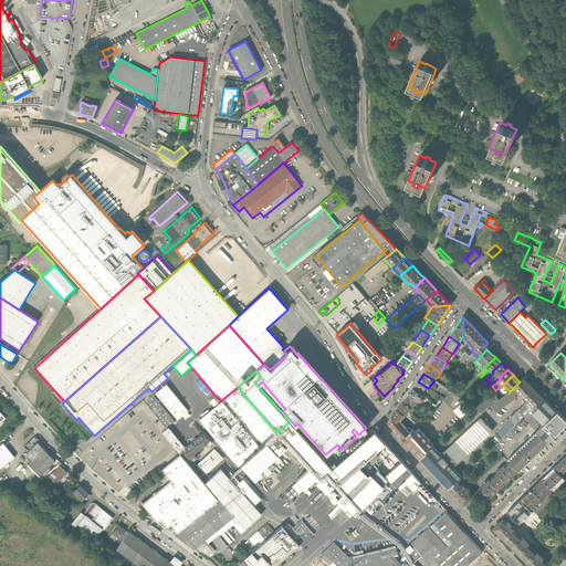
[(527,400),(534,407),(543,398),(537,391),(532,386),(526,380),(523,378),(520,381),(514,387),(522,395),(527,400)]
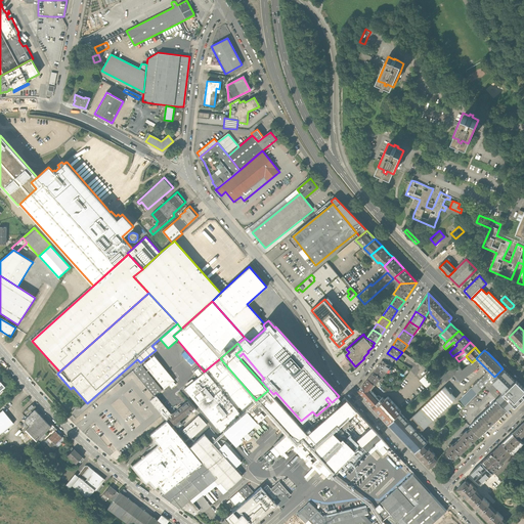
[(391,365),(396,359),(387,353),(383,360),(391,365)]
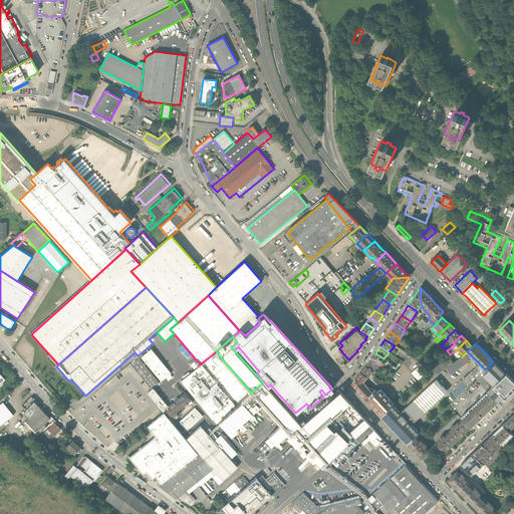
[(151,349),(141,357),(161,381),(166,377),(168,380),(173,377),(170,374),(171,373),(151,349)]
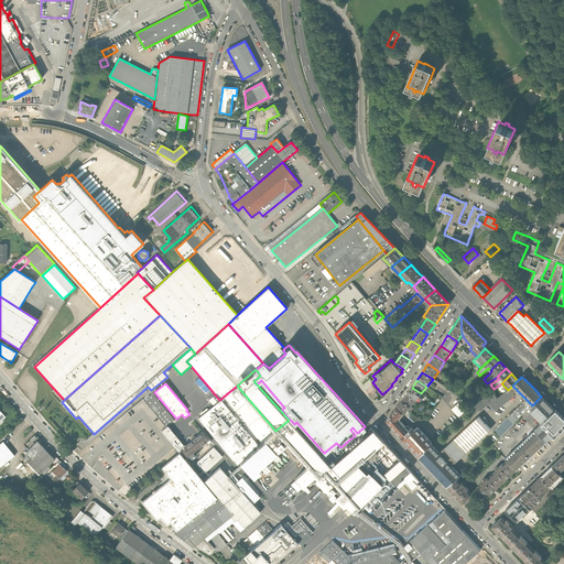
[(259,446),(275,431),(237,386),(219,400),(259,446)]
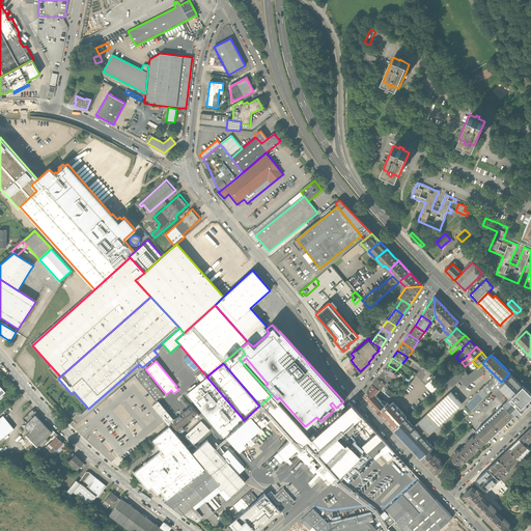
[(392,376),(396,370),(388,365),(384,370),(392,376)]
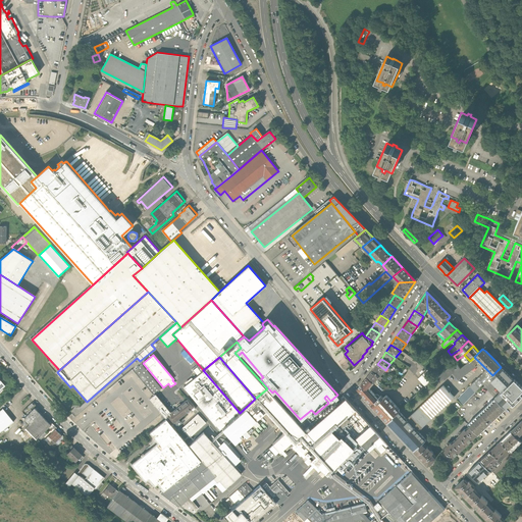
[(470,361),(460,369),(456,364),(436,376),(440,381),(444,379),(445,380),(453,374),(458,380),(475,367),(470,361)]
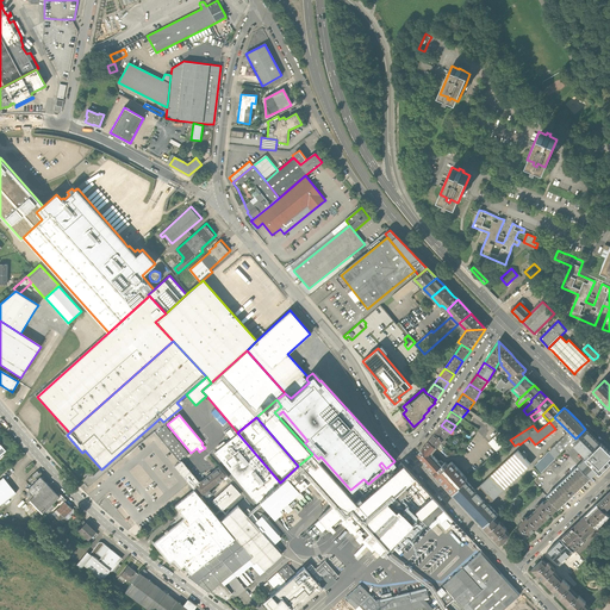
[(450,433),(441,425),(435,434),(444,440),(450,433)]
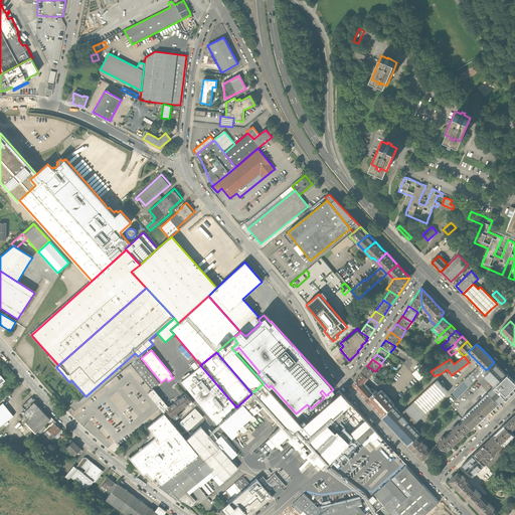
[(140,360),(132,366),(151,390),(154,388),(160,384),(140,360)]
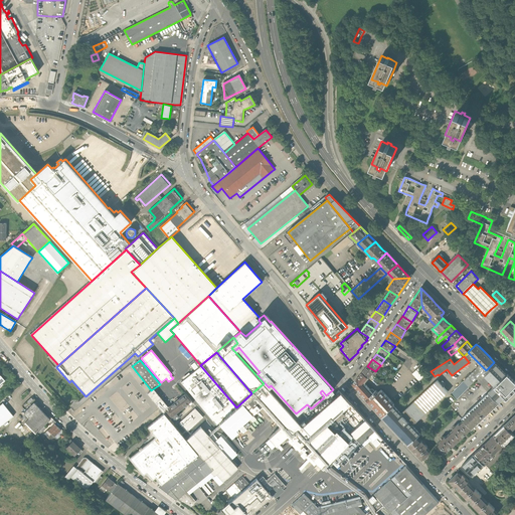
[(514,382),(507,374),(494,362),(486,370),(483,373),(496,385),(494,387),(488,392),(499,402),(504,397),(507,400),(514,391),(514,389),(513,388),(514,386),(514,382)]
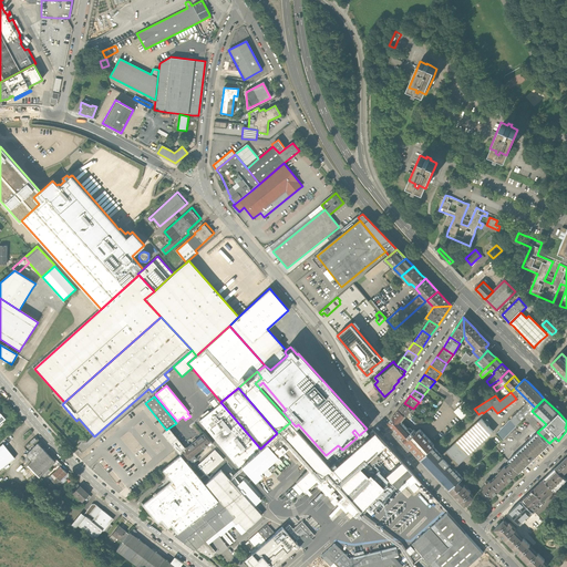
[(502,441),(532,411),(535,408),(528,401),(496,434),(502,441)]
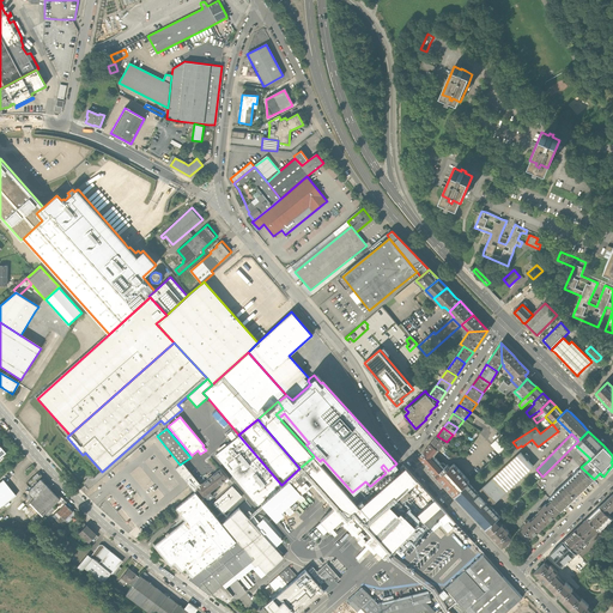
[(236,437),(214,455),(258,505),(260,503),(281,485),(238,435),(236,437)]
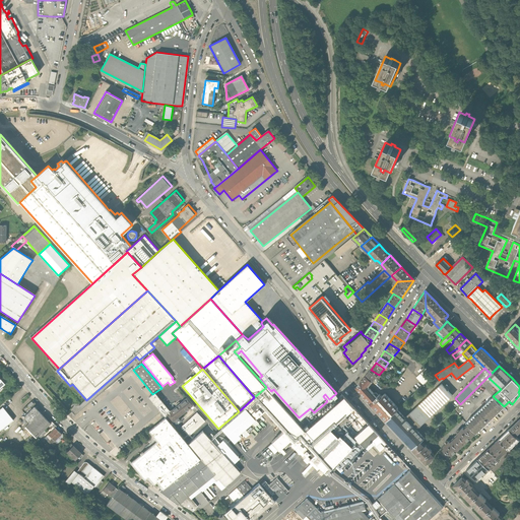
[(426,369),(416,378),(424,385),(433,376),(426,369)]
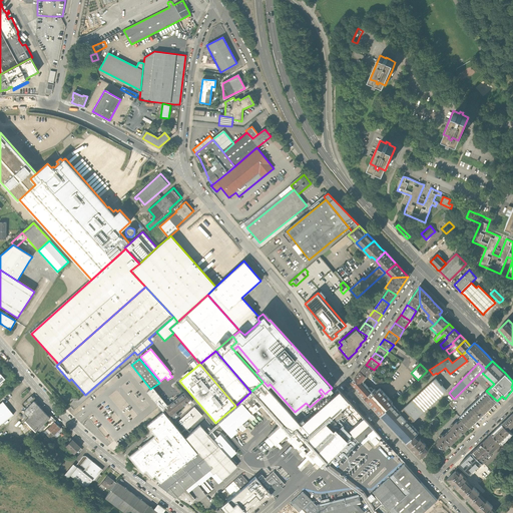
[(366,365),(361,371),(368,377),(374,370),(366,365)]
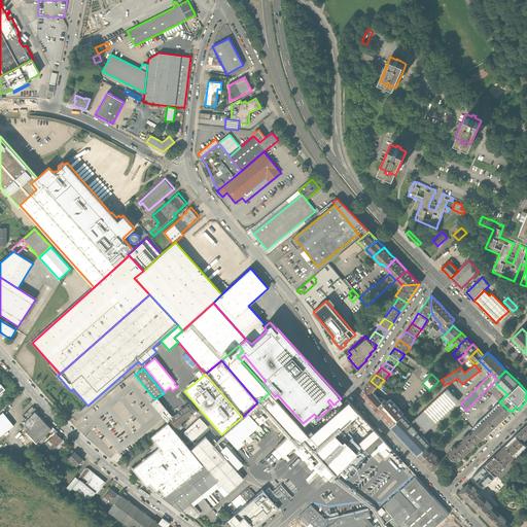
[(377,388),(378,387),(371,381),(370,383),(360,393),(391,426),(402,415),(403,415),(390,399),(387,402),(384,399),(383,401),(381,398),(379,398),(379,399),(373,393),(377,388)]
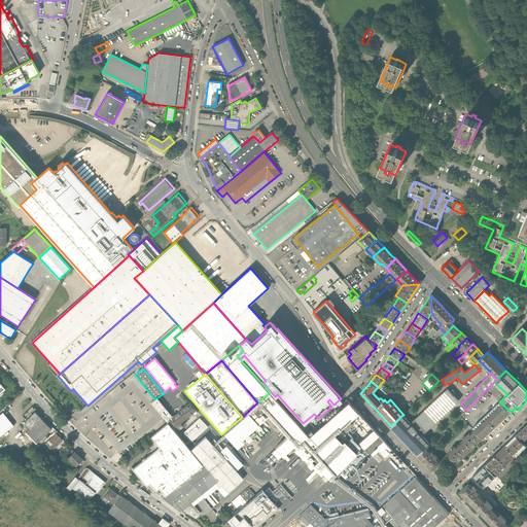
[(418,456),(429,446),(431,444),(423,435),(459,400),(448,388),(411,423),(402,415),(391,426),(418,456)]
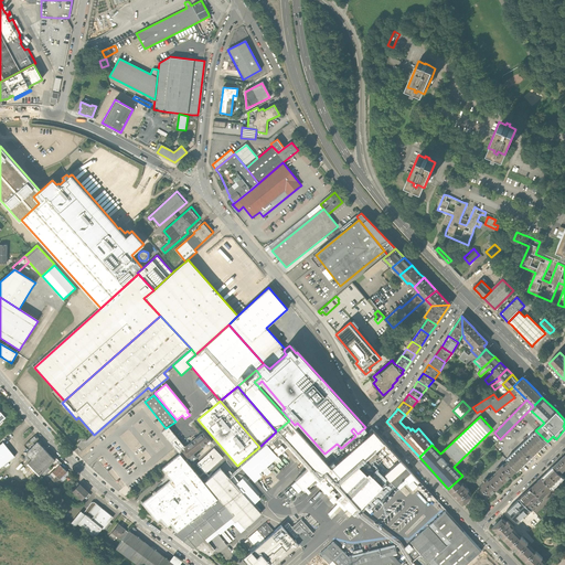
[(287,445),(308,468),(321,456),(289,420),(276,432),(287,445)]
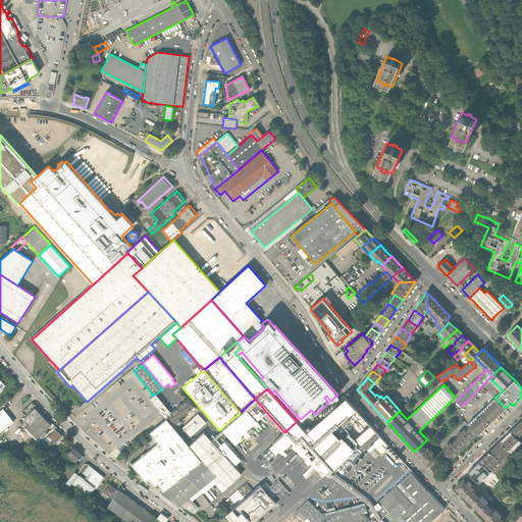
[(153,396),(150,400),(165,418),(165,417),(167,419),(172,425),(176,422),(179,419),(190,411),(194,407),(188,399),(171,413),(156,394),(153,396)]
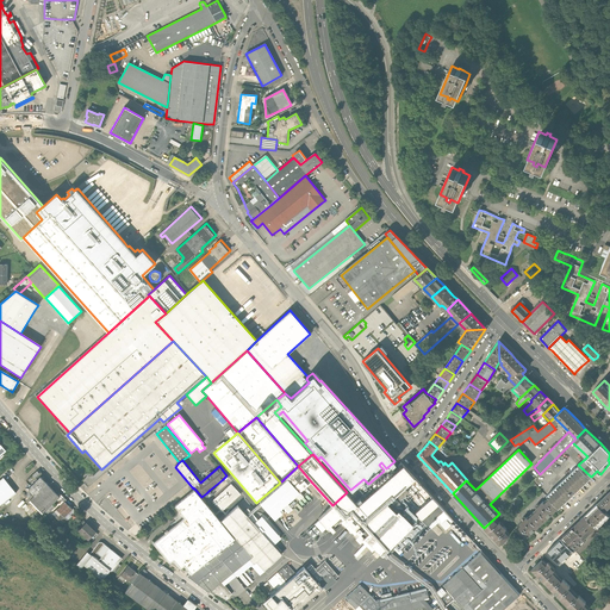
[(341,515),(340,516),(343,520),(341,521),(352,533),(385,502),(394,493),(412,475),(402,464),(356,504),(347,492),(332,505),(341,515)]
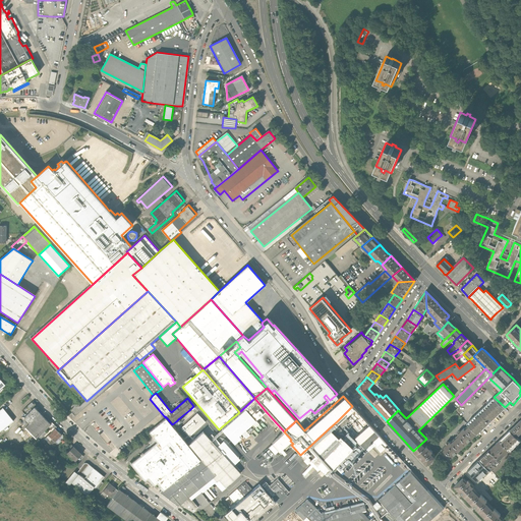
[(494,397),(467,423),(469,425),(477,435),(505,407),(494,397)]
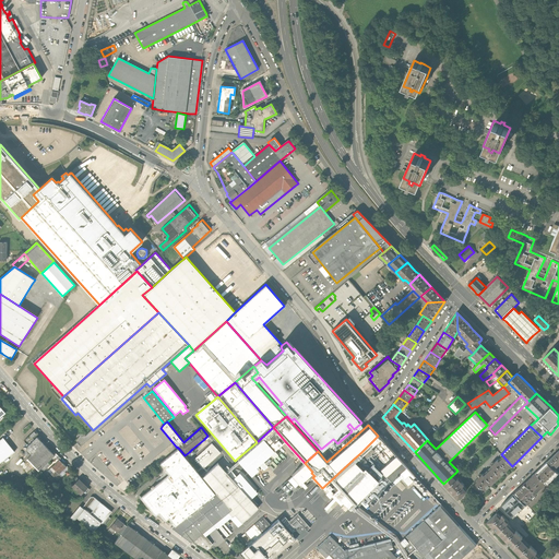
[(257,442),(237,459),(251,475),(252,474),(259,468),(256,465),(269,453),(271,455),(275,451),(273,450),(284,440),(273,427),(257,442)]
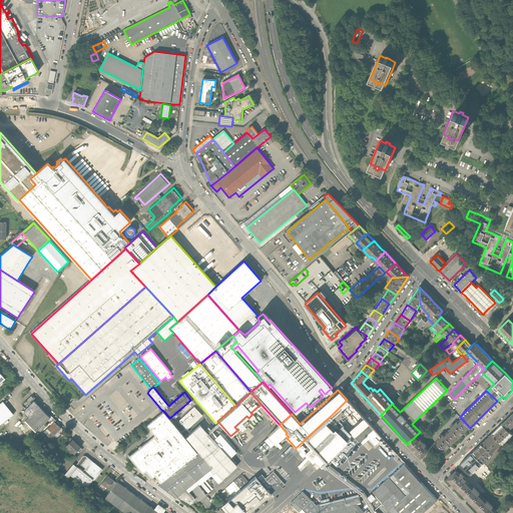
[(0,425),(13,415),(3,402),(0,404),(0,428),(1,428),(0,427),(0,425)]
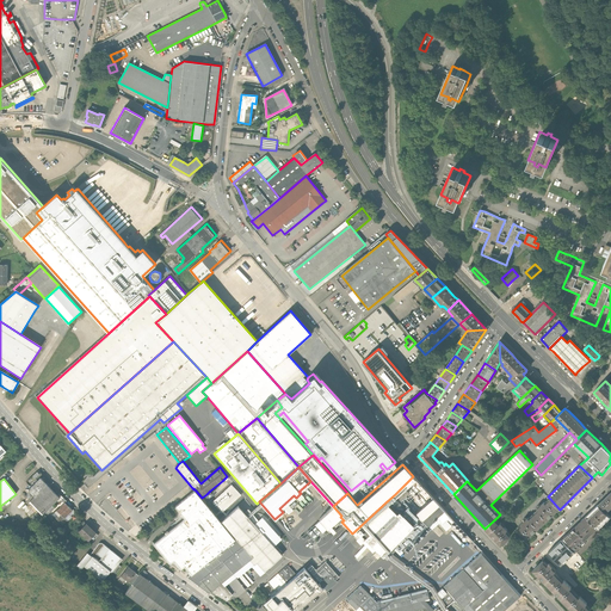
[(35,498),(30,503),(42,516),(60,499),(41,479),(32,487),(29,492),(35,498)]
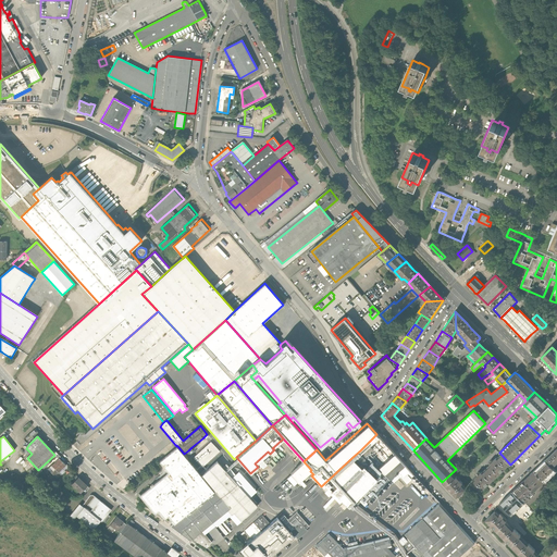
[(176,524),(215,493),(202,477),(184,454),(178,447),(161,461),(163,463),(171,473),(165,478),(141,497),(156,514),(159,511),(165,519),(169,516),(176,524)]
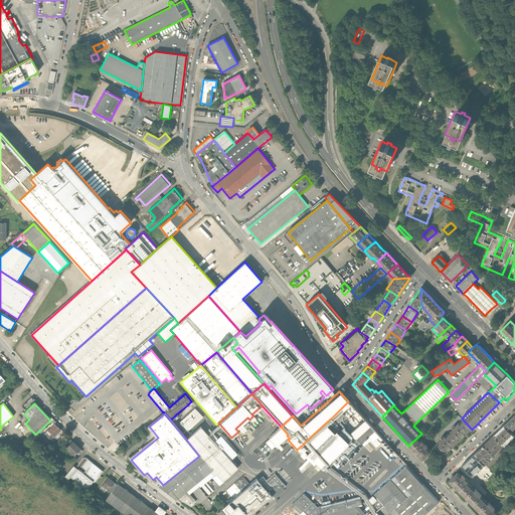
[(510,432),(514,426),(514,416),(514,415),(504,425),(510,432)]
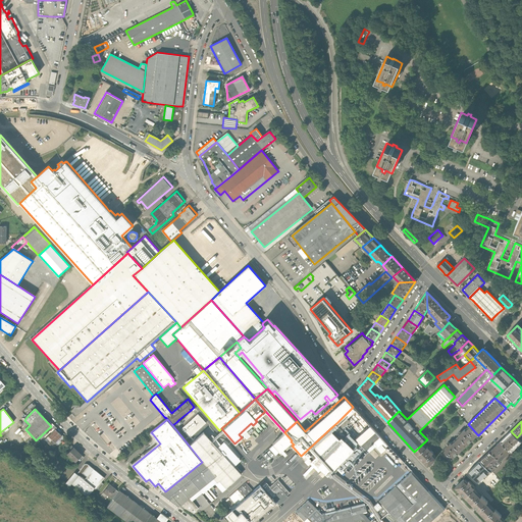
[(341,435),(353,448),(331,470),(334,473),(337,471),(341,474),(344,471),(364,449),(354,438),(337,422),(329,429),(338,437),(341,435)]
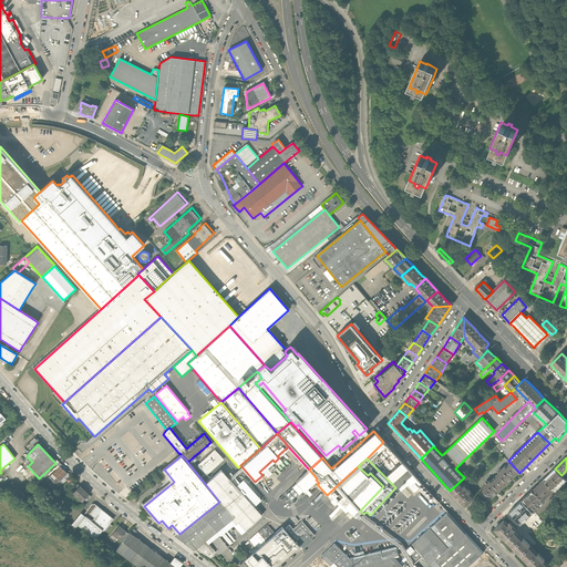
[(421,484),(401,462),(384,476),(395,487),(403,481),(410,487),(413,484),(416,487),(421,484)]
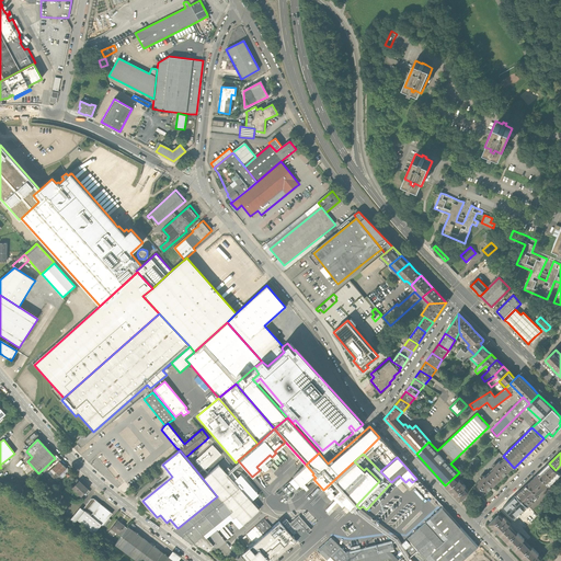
[(497,482),(514,468),(505,458),(501,462),(500,460),(492,467),(494,469),(490,473),(497,482)]
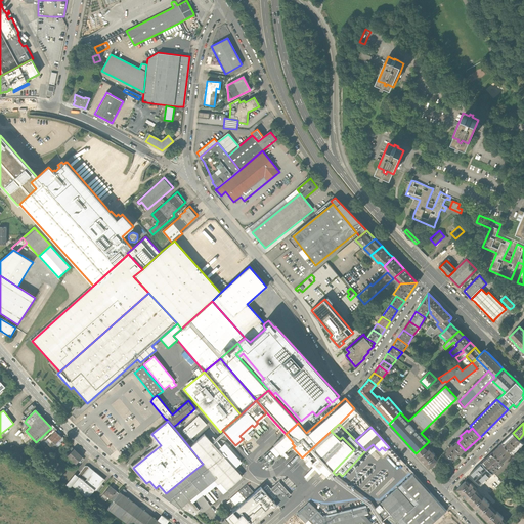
[(331,431),(302,457),(309,464),(311,461),(313,463),(340,439),(331,431)]
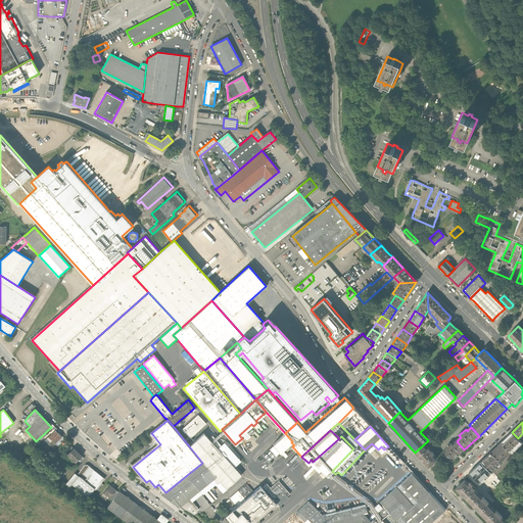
[(55,431),(45,441),(51,447),(53,446),(55,448),(57,446),(55,444),(61,437),(55,431)]
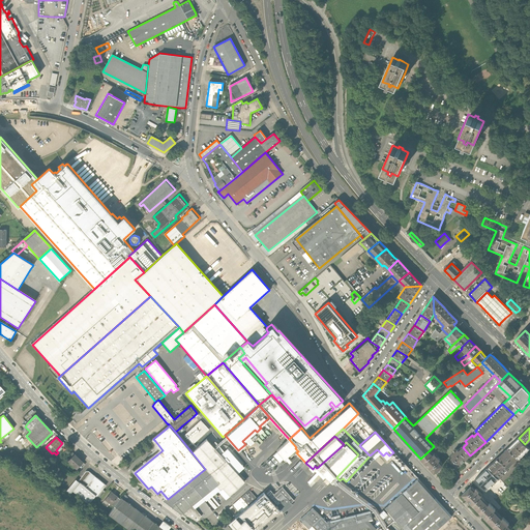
[(529,448),(525,444),(519,438),(508,447),(518,458),(518,459),(529,448)]
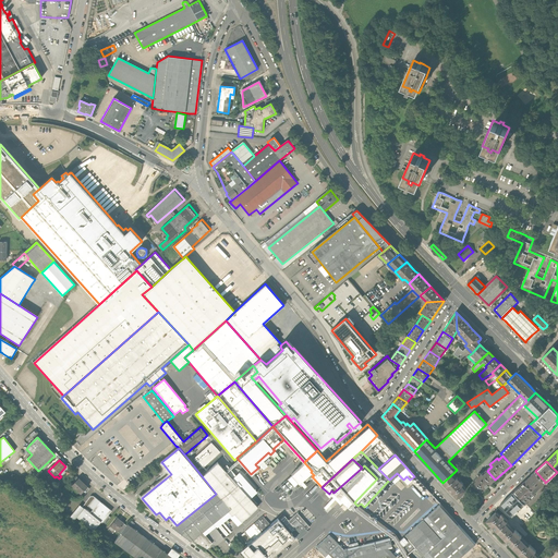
[(304,462),(290,474),(299,484),(300,483),(302,481),(311,472),(312,471),(304,462)]
